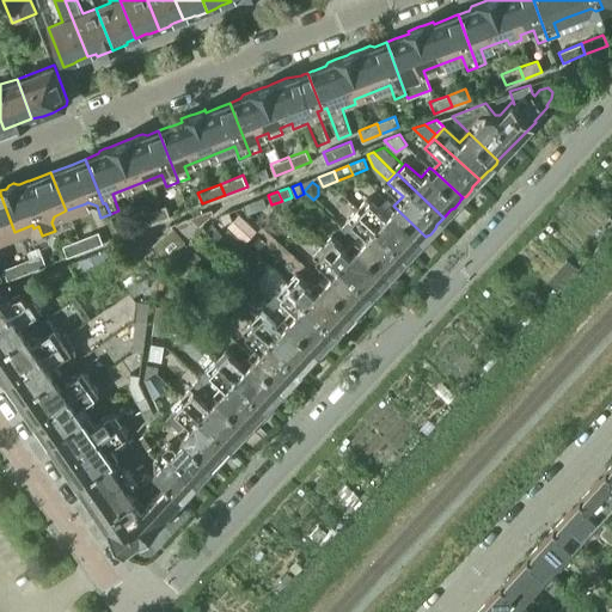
[(0,237),(14,232),(0,194),(0,237)]
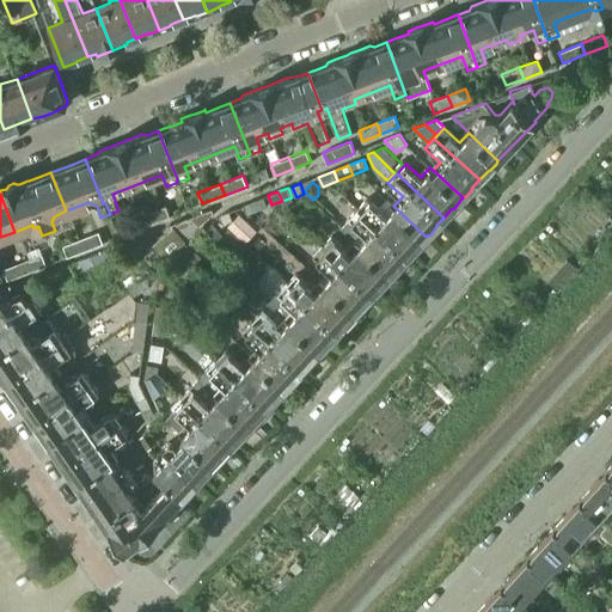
[(267,207),(263,197),(244,204),(248,214),(267,207)]
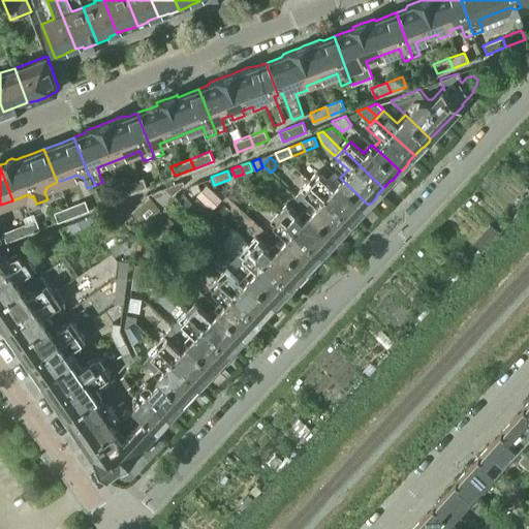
[(368,206),(368,205),(340,178),(333,186),(320,174),(312,183),(352,221),(360,214),(362,213),(367,208),(368,206)]
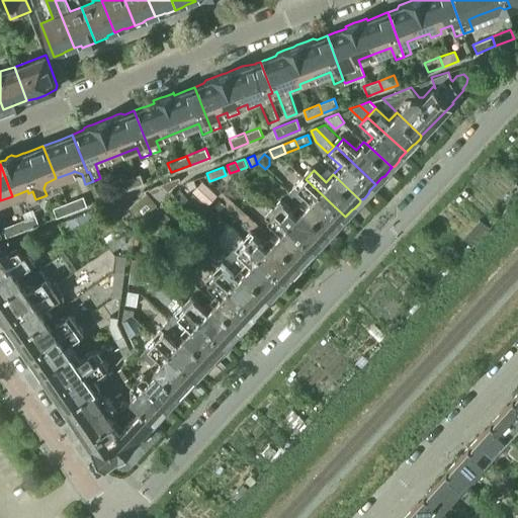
[(144,183),(141,174),(125,179),(128,188),(144,183)]
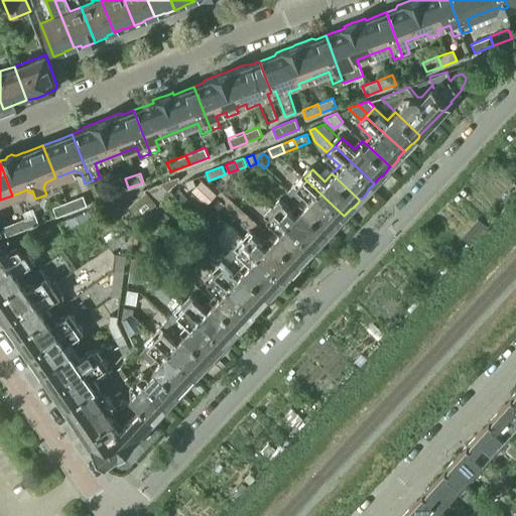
[(180,181),(177,175),(144,188),(156,202),(180,181)]
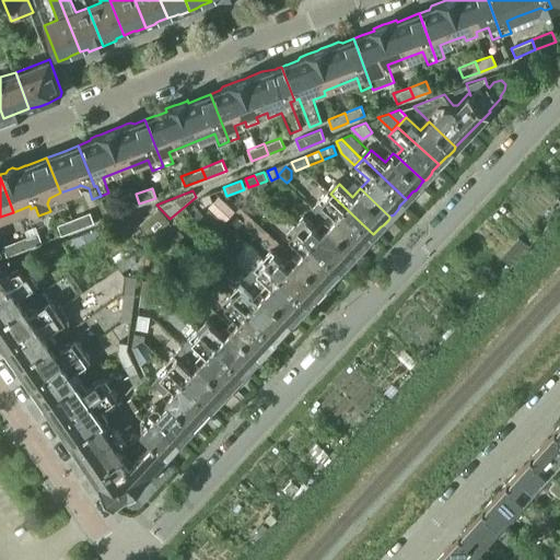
[(139,203),(136,194),(119,200),(123,210),(139,203)]
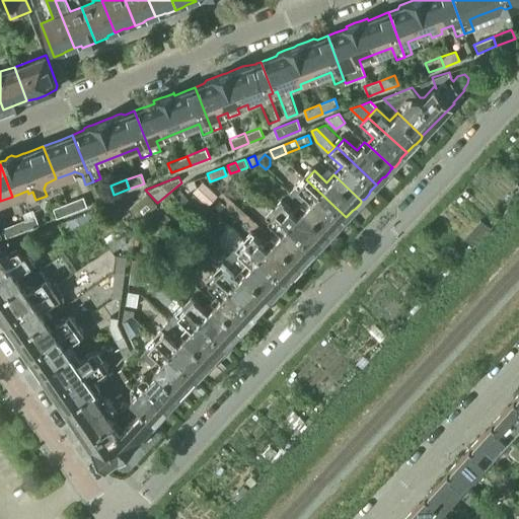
[(189,181),(187,182),(191,190),(198,187),(195,179),(189,181)]
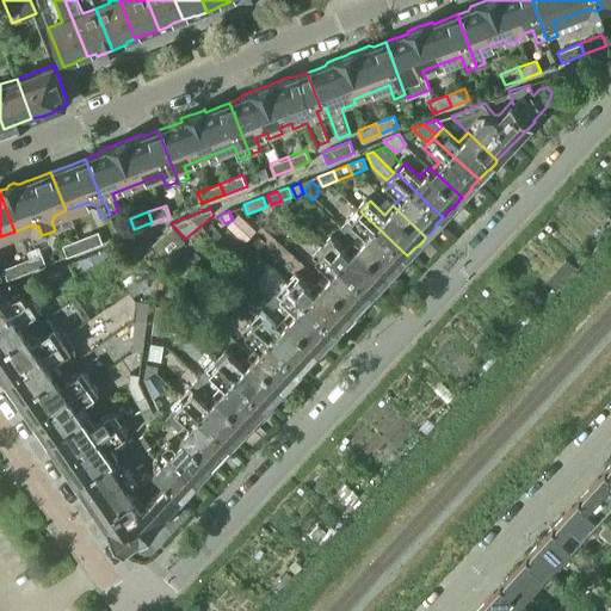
[(366,235),(358,244),(390,273),(392,272),(394,271),(400,265),(401,263),(407,255),(360,211),(351,221),(366,235)]
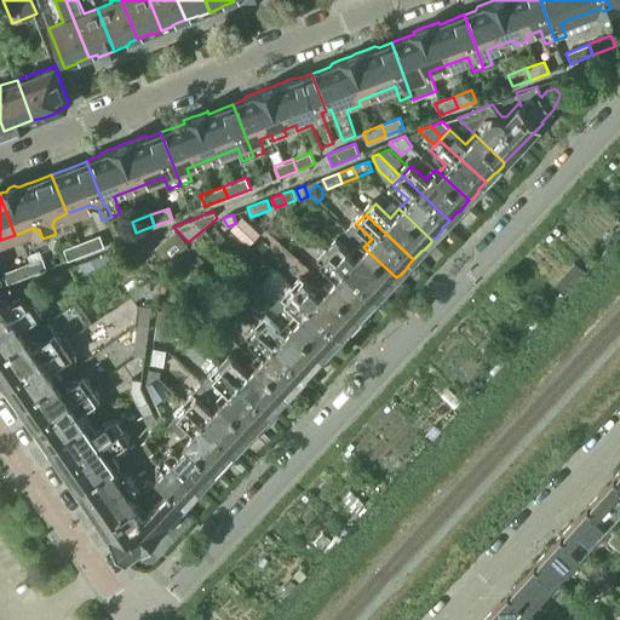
[(247,245),(259,233),(244,216),(230,228),(247,245)]
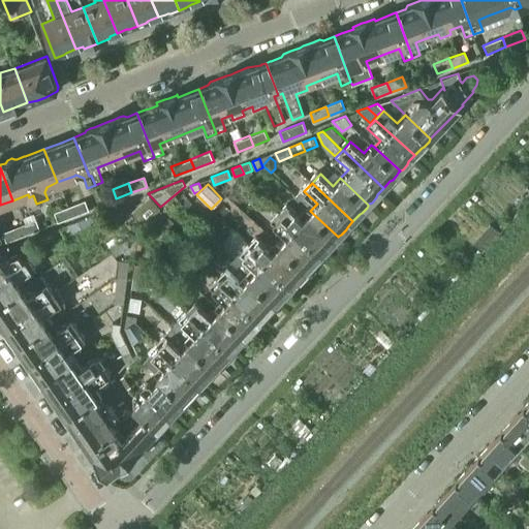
[(184,192),(174,201),(182,212),(192,203),(184,192)]
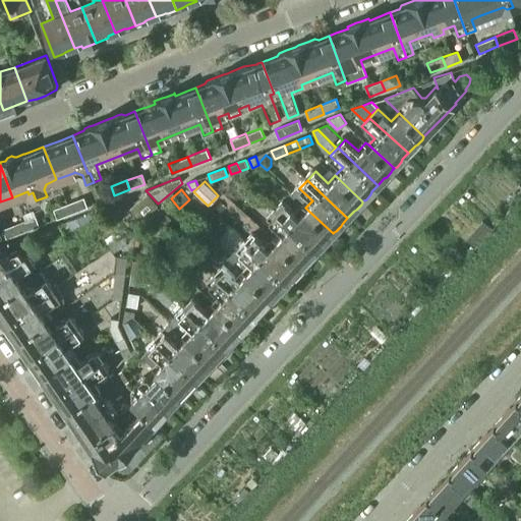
[(83,196),(69,203),(72,212),(88,206),(83,196)]
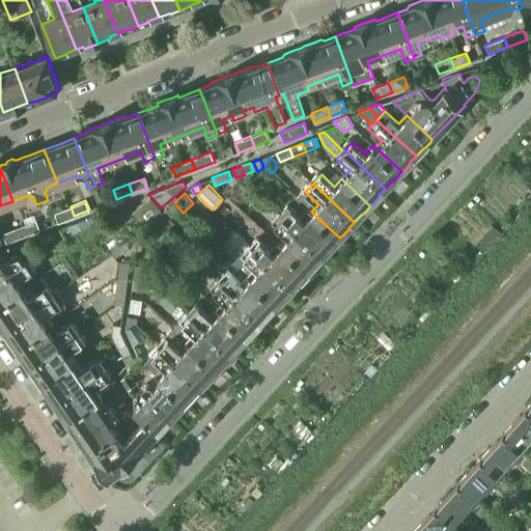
[(74,216),(71,206),(55,213),(58,222),(74,216)]
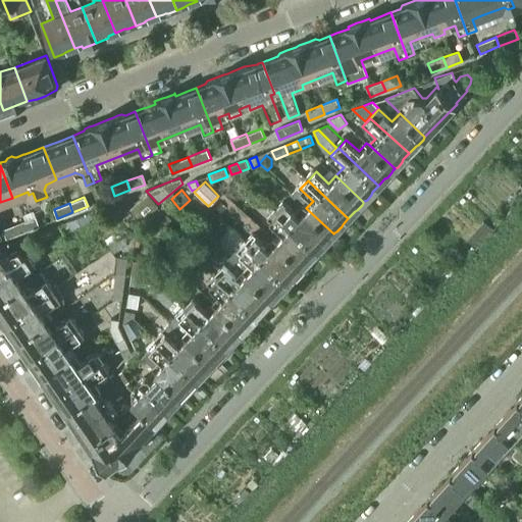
[(332,235),(333,233),(306,208),(299,216),(285,204),(277,213),(318,251),(324,244),(327,243),(331,238),(332,235)]
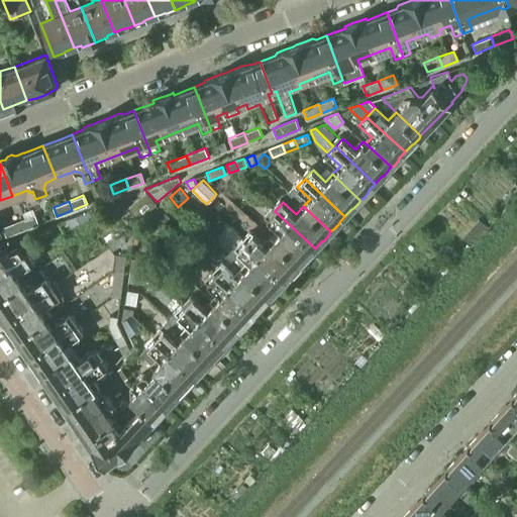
[(170,218),(160,206),(150,213),(162,225),(170,218)]
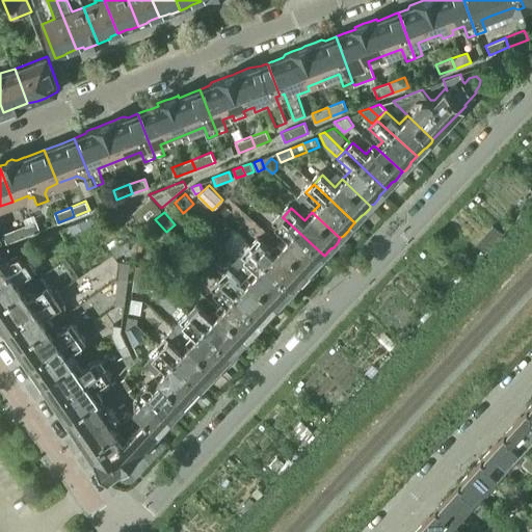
[(92,217),(69,227),(74,234),(95,221),(92,217)]
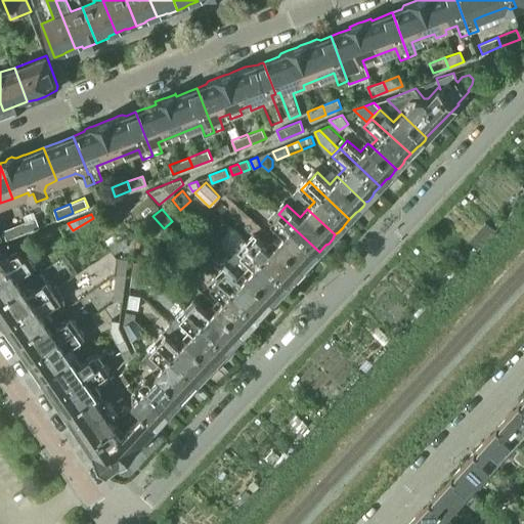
[(282,235),(276,242),(304,267),(305,266),(308,265),(312,260),(313,258),(319,252),(278,214),(270,223),(282,235)]
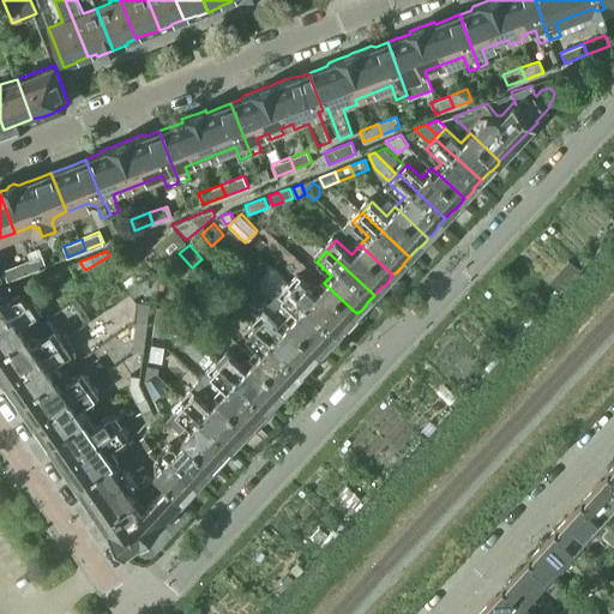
[(192,268),(179,253),(169,262),(181,276),(192,268)]
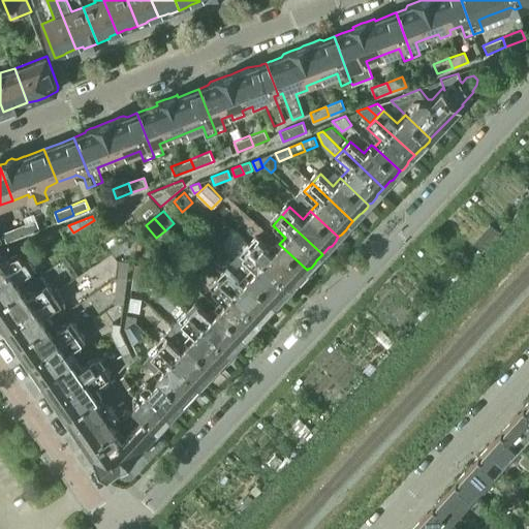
[(40,228),(37,219),(20,225),(24,235),(40,228)]
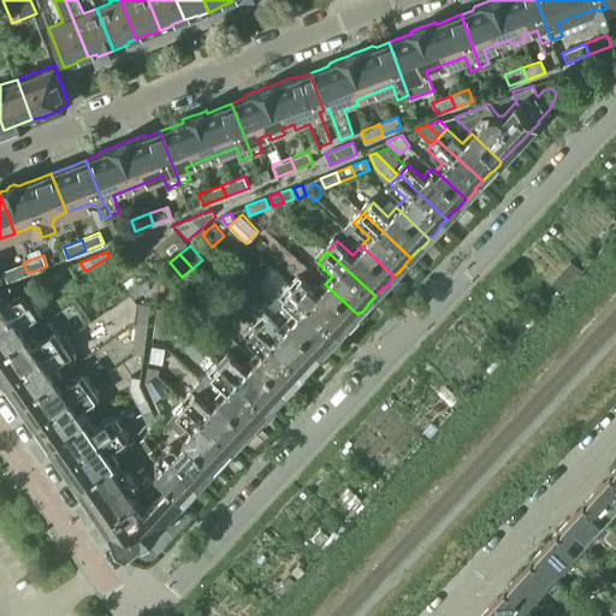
[(28,273),(23,262),(4,271),(7,282),(28,273)]
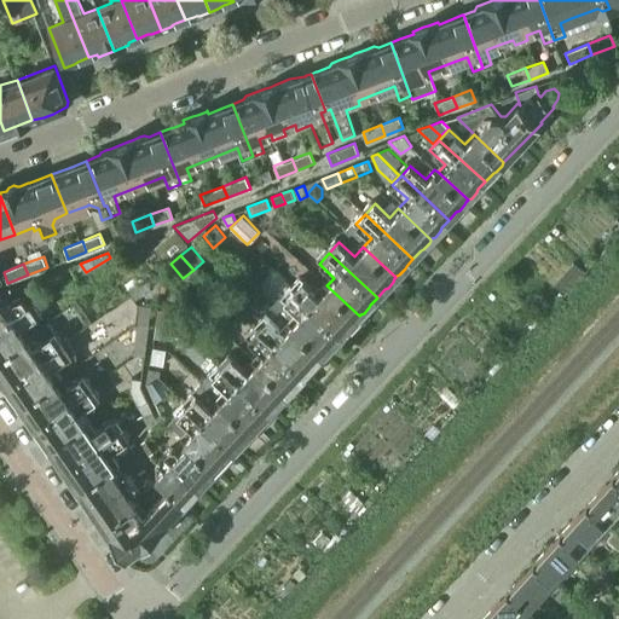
[(358,319),(359,316),(327,285),(318,295),(302,281),(293,291),(341,335),(350,327),(352,325),(358,319)]
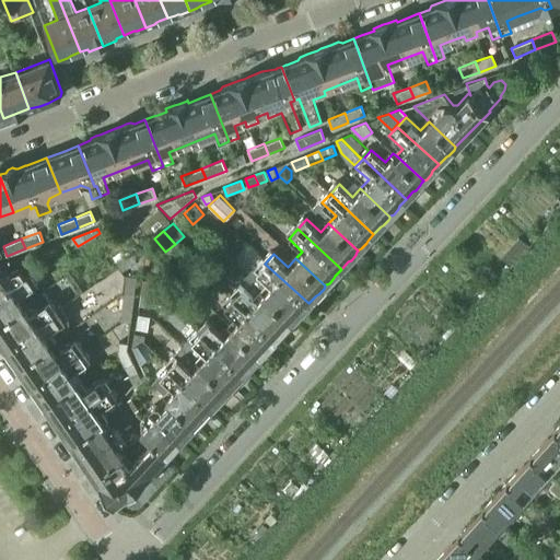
[(270,286),(263,293),(292,321),(294,318),(296,317),(302,313),(303,310),(308,303),(265,264),(256,272),(270,286)]
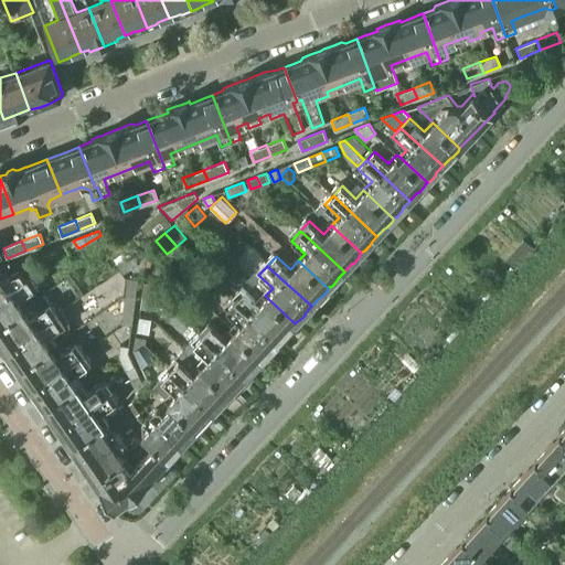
[(22,270),(1,278),(0,276),(0,297),(27,278),(22,270)]
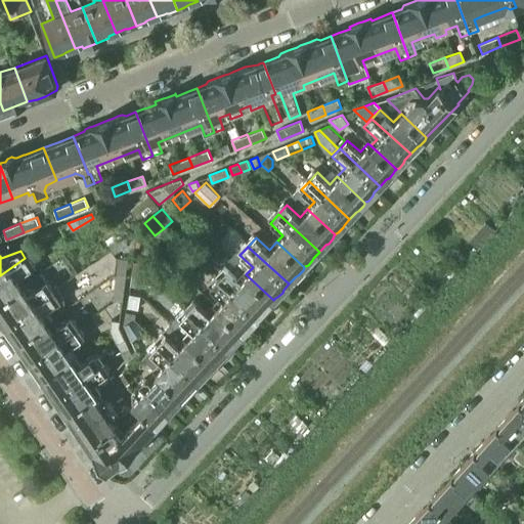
[(0,303),(24,287),(17,276),(31,267),(25,258),(0,275),(0,303)]
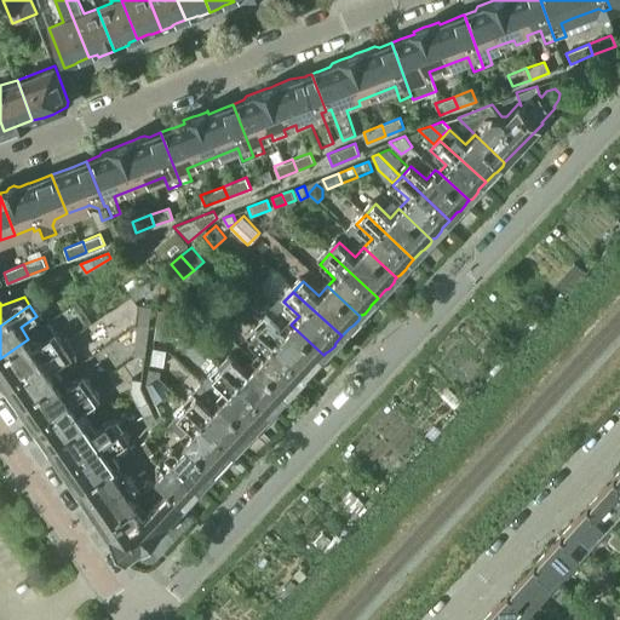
[(149,328),(151,306),(139,305),(137,327),(149,328)]
